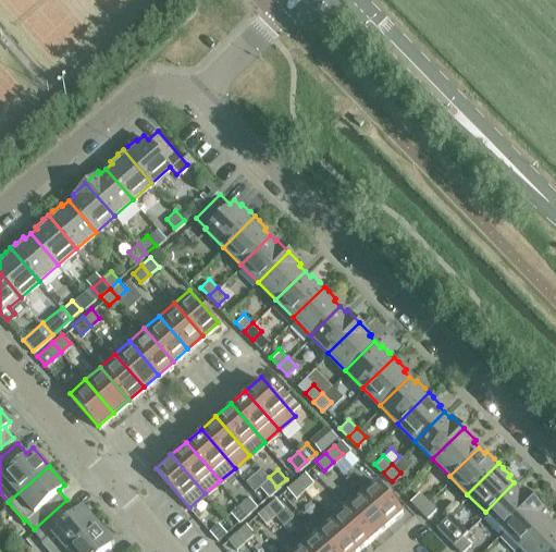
[(305,470),(296,478),(304,488),(312,480),(305,470)]
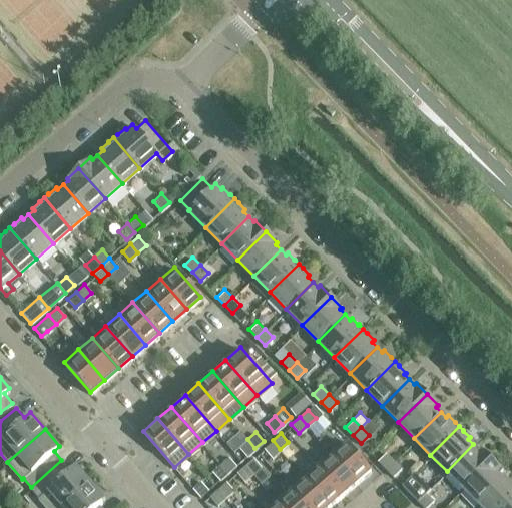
[(254,448),(247,439),(238,447),(246,455),(254,448)]
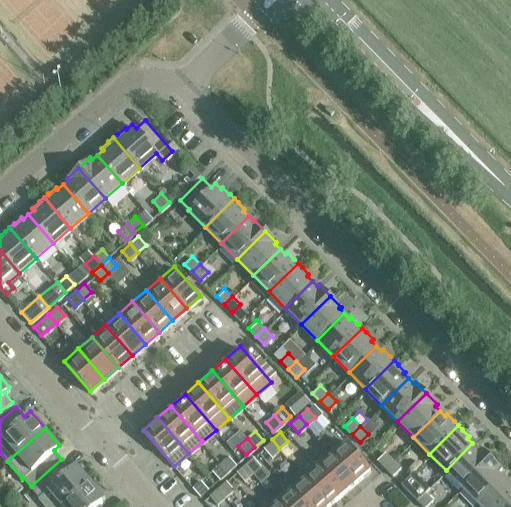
[(343,438),(328,450),(355,481),(369,468),(343,438)]
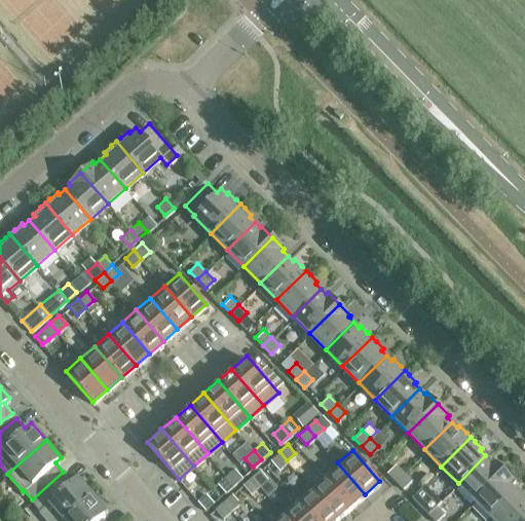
[(287,460),(279,451),(270,459),(278,468),(287,460)]
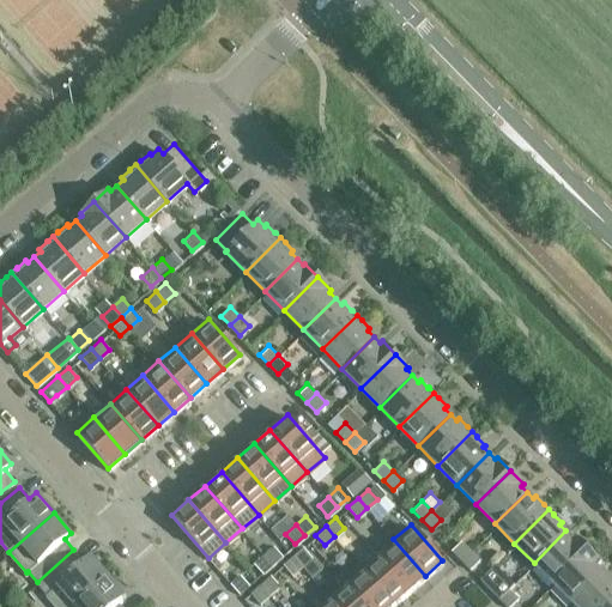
[(534,563),(553,582),(587,548),(574,535),(571,536),(565,530),(534,563)]
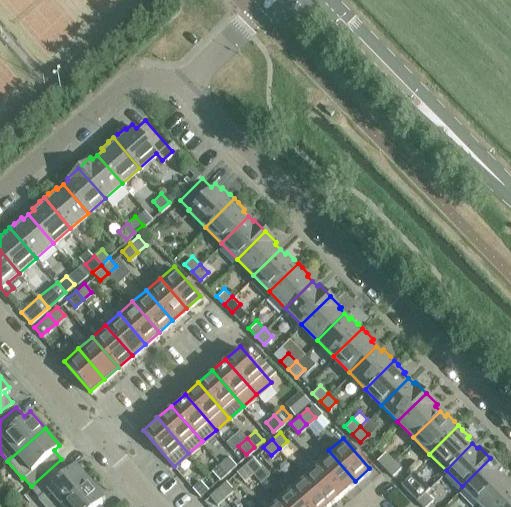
[(328,450),(315,462),(341,493),(355,481),(328,450)]
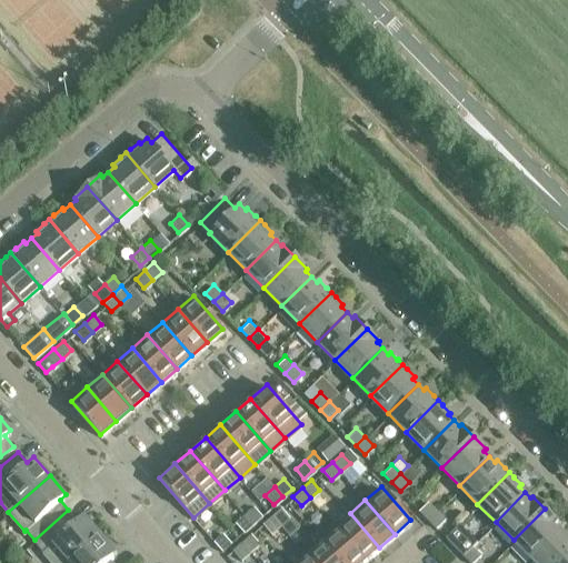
[(418,509),(427,518),(437,509),(428,500),(418,509)]
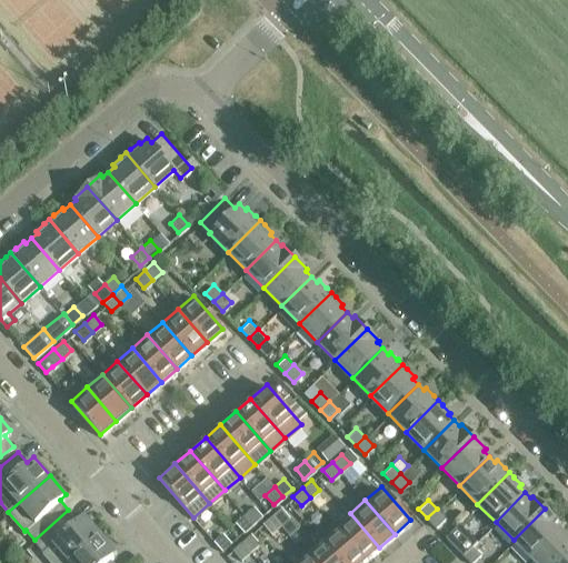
[(253,505),(245,513),(252,522),(261,514),(253,505)]
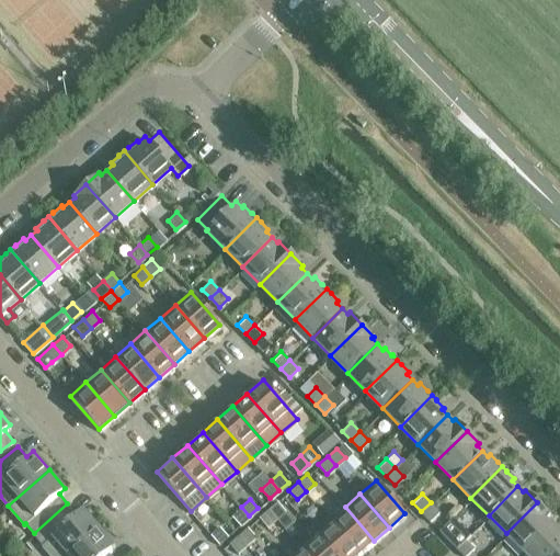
[(277,500),(267,508),(276,518),(285,509),(277,500)]
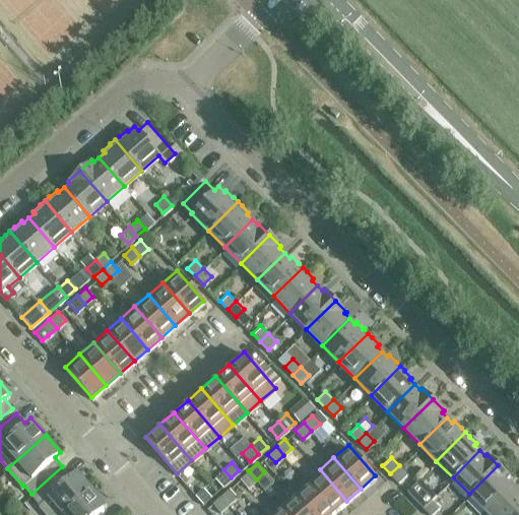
[(399,465),(390,473),(398,481),(406,473),(399,465)]
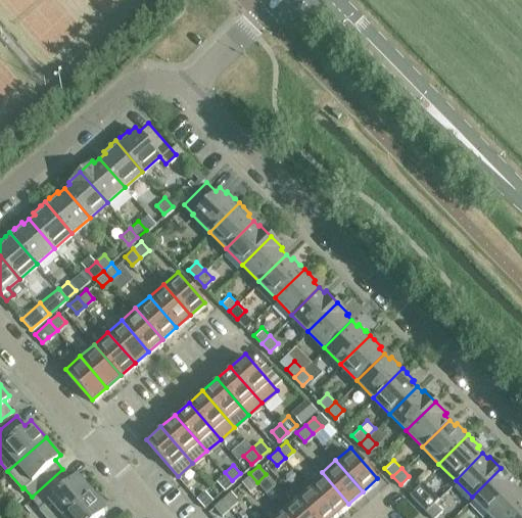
[(472,497),(488,513),(515,486),(510,481),(512,479),(501,468),(472,497)]
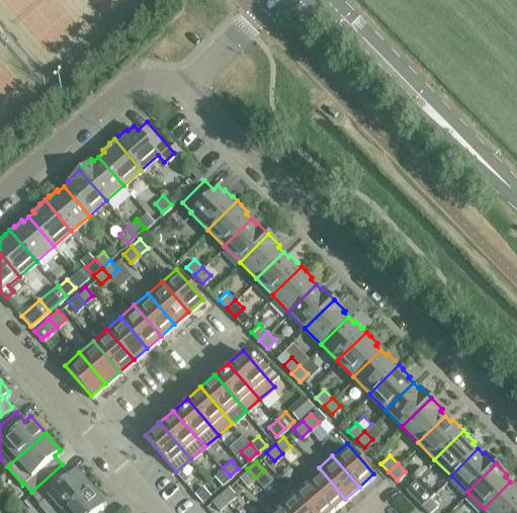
[(37,502),(48,512),(59,512),(91,486),(76,468),(70,474),(62,464),(31,492),(38,501),(37,502)]
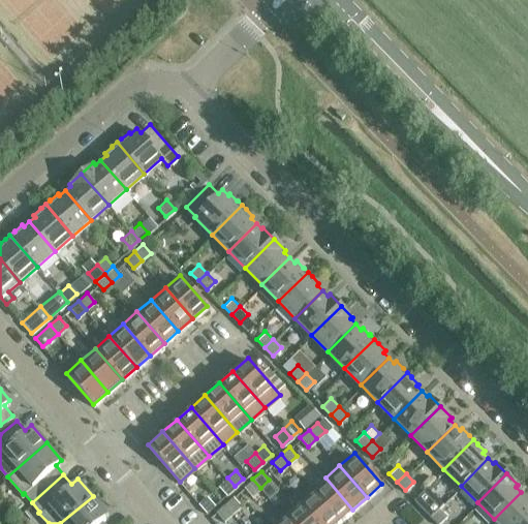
[(235,486),(227,478),(218,485),(225,494),(235,486)]
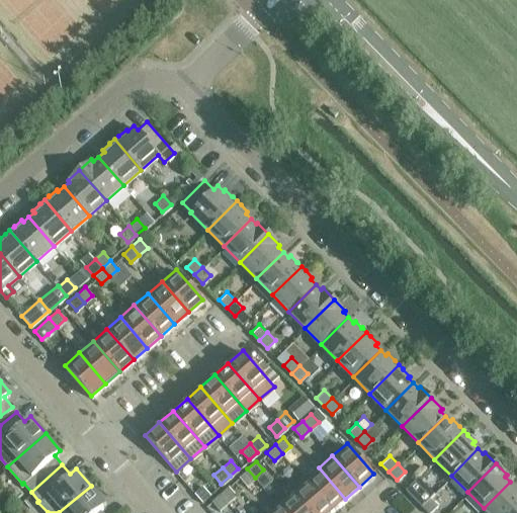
[(319,467),(305,480),(332,510),(345,499),(319,467)]
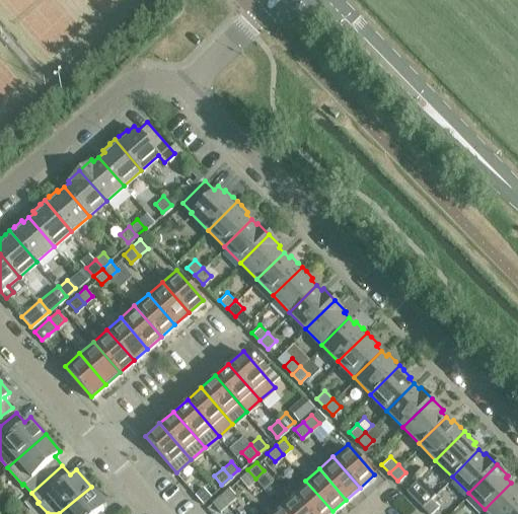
[(255,479),(247,469),(239,476),(246,486),(255,479)]
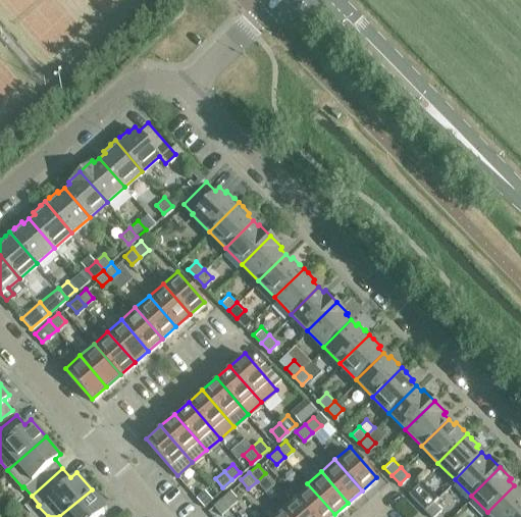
[(307,483),(294,496),(312,516),(330,516),(334,514),(307,483)]
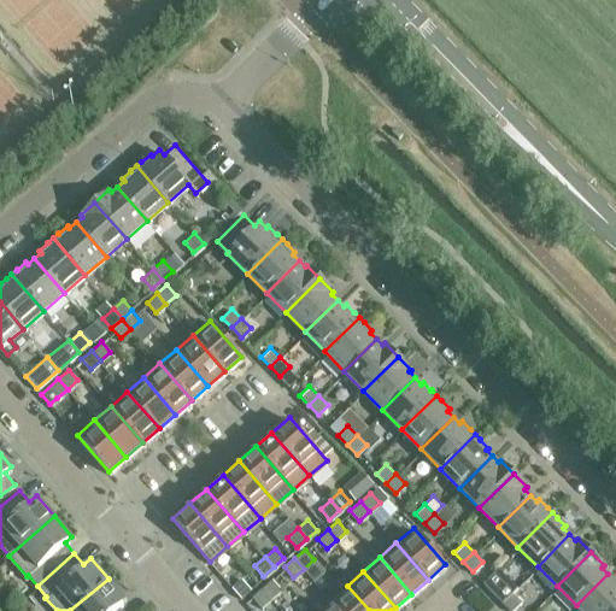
[(576,605),(581,610),(608,610),(615,604),(615,577),(614,580),(608,574),(576,605)]
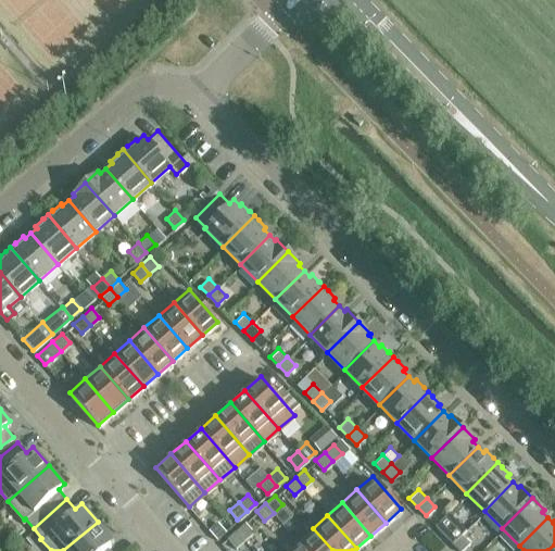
[(209,528),(216,538),(225,529),(217,521),(209,528)]
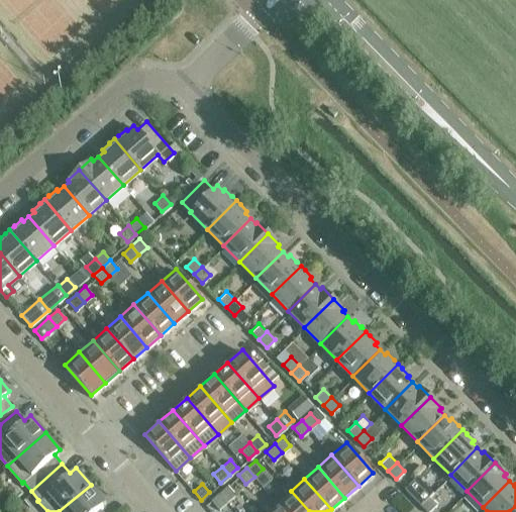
[(228,484),(219,492),(227,500),(235,493),(228,484)]
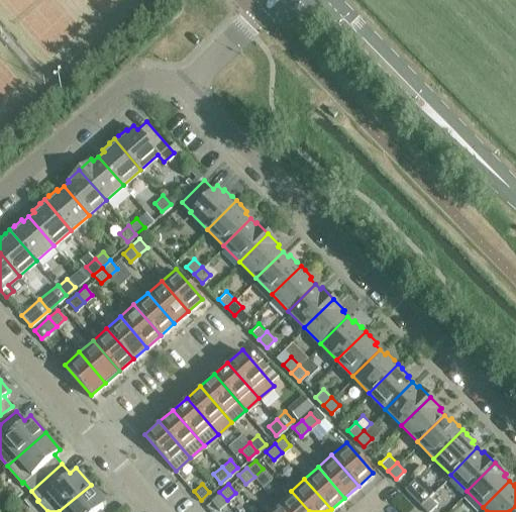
[(103,511),(100,507),(105,502),(91,485),(59,511),(103,511)]
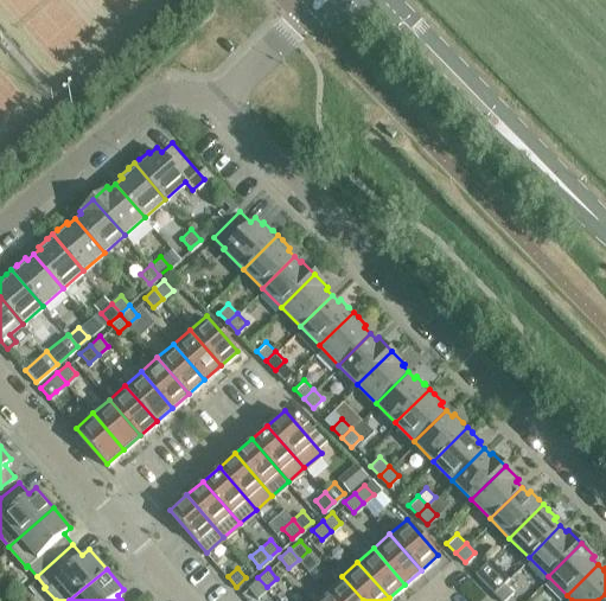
[(485,582),(493,590),(503,582),(495,573),(485,582)]
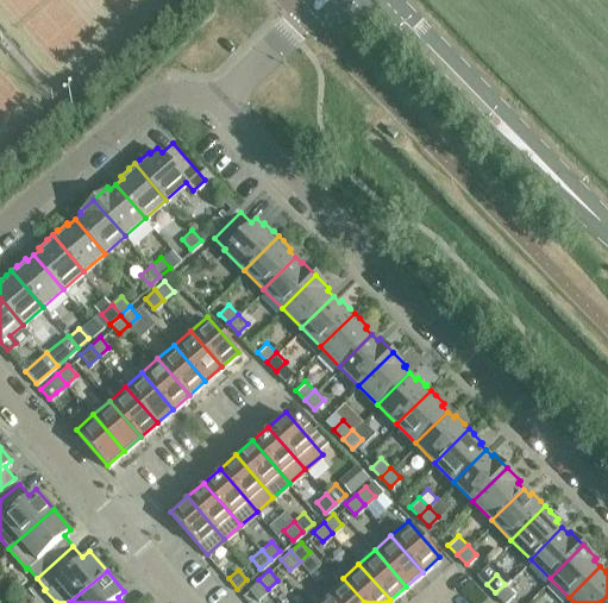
[(364,602),(343,578),(326,591),(336,602),(364,602)]
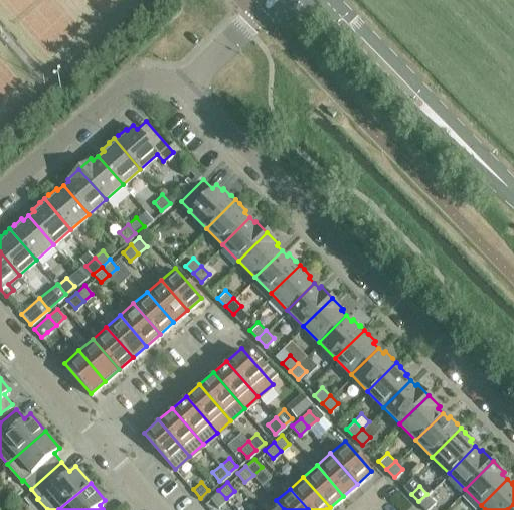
[(226,498),(218,490),(210,497),(217,506),(226,498)]
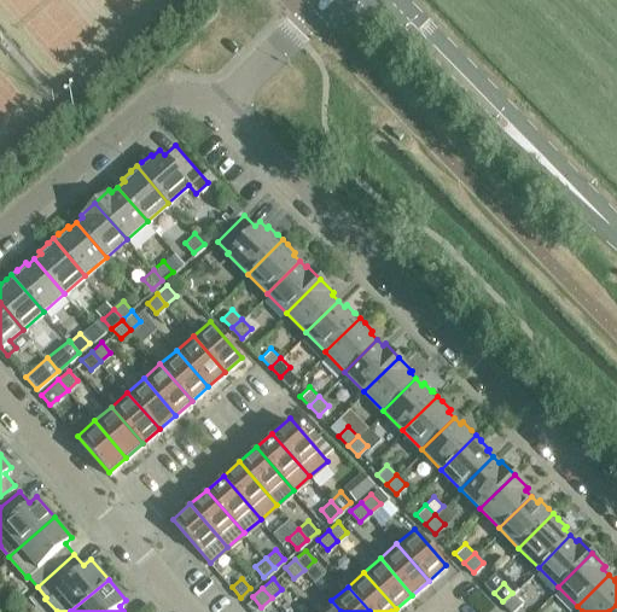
[(512,593),(502,601),(512,611),(522,601),(512,593)]
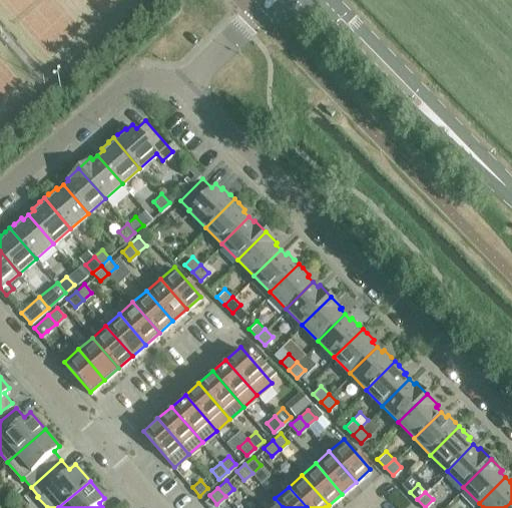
[(283,507),(275,498),(264,507),(283,507)]
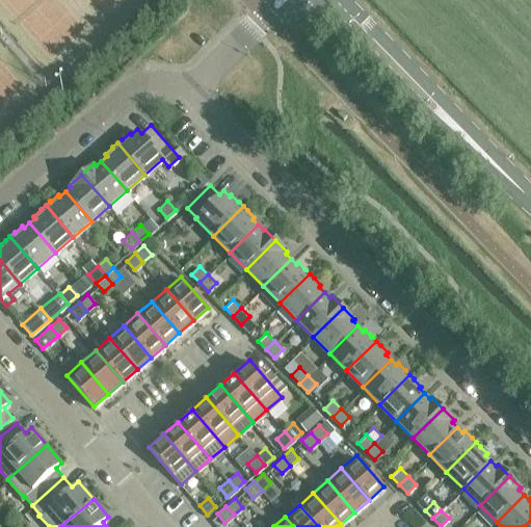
All buildings are outlined.
